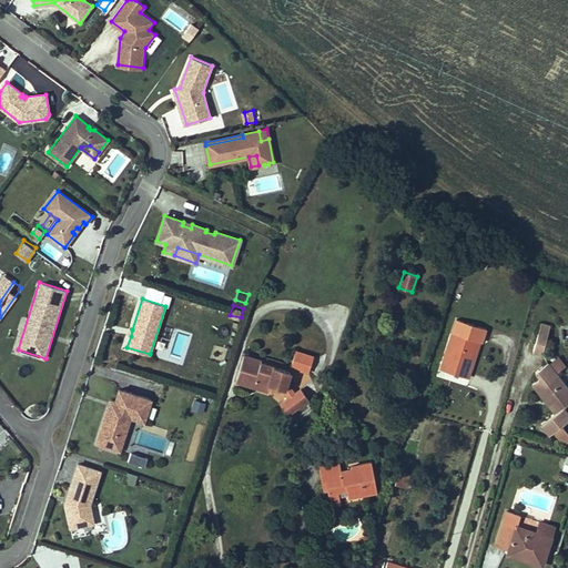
[(476,341),(479,342),(482,343),(486,328),(456,318),(452,333),(455,334),(445,363),(467,369),(476,341)]
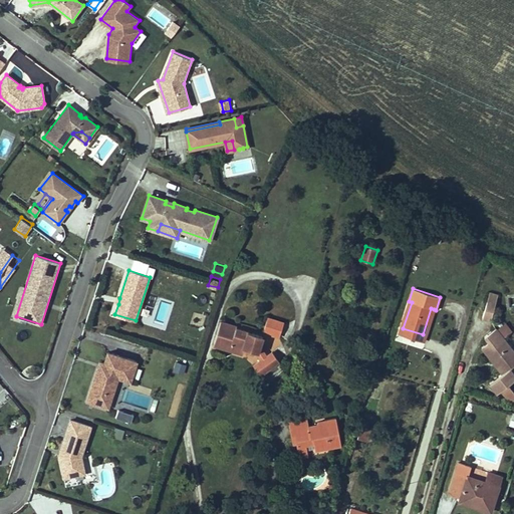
[(483,318),(491,320),(497,295),(489,293),(483,318)]
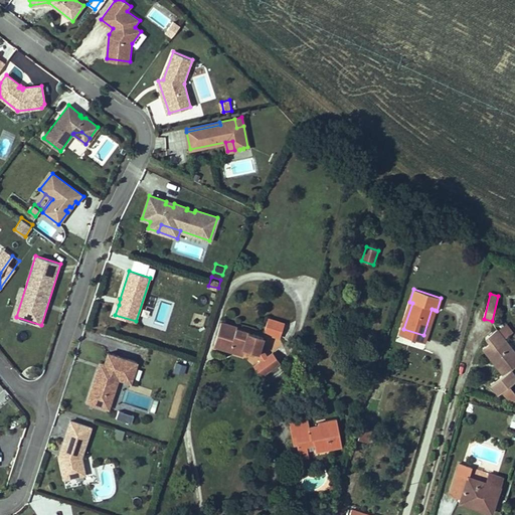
[(514,294),(505,296),(508,311),(514,310),(514,294)]
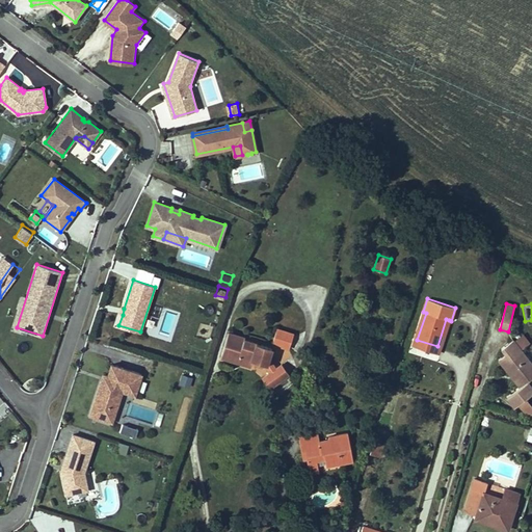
[(437,346),(417,340),(426,313),(423,312),(413,344),(439,352),(449,320),(446,319),(437,346)]
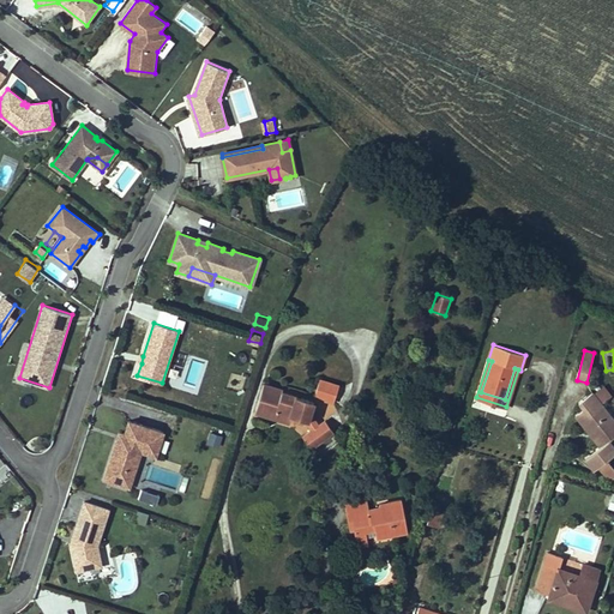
[(211,366),(206,377),(217,381),(222,372),(211,366)]
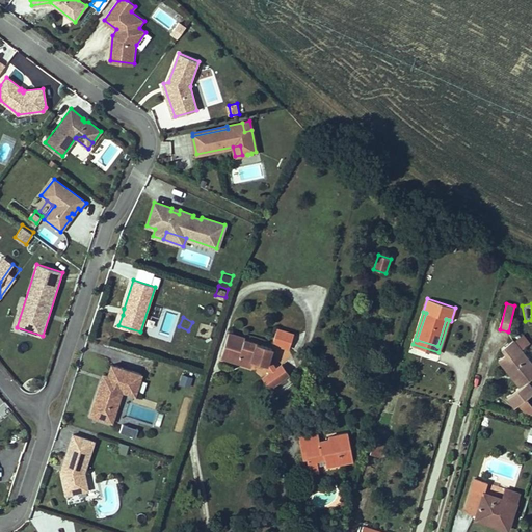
[(277,329),(272,343),(289,349),(294,335),(277,329)]
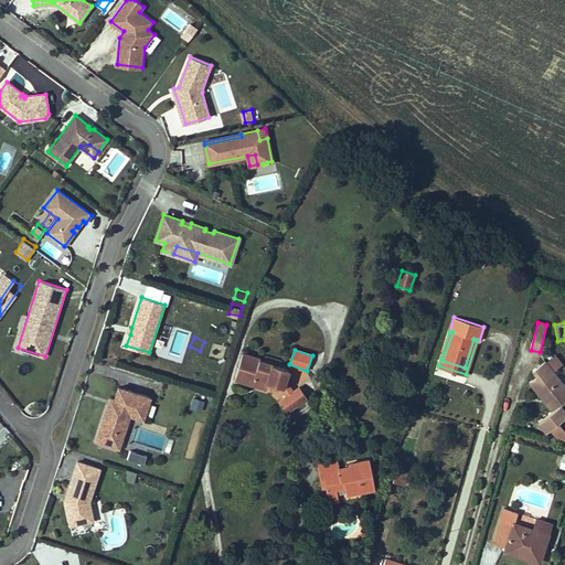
[(235,379),(252,384),(254,379),(267,383),(281,387),(283,387),(285,381),(288,370),(259,361),(260,359),(243,353),(235,379)]
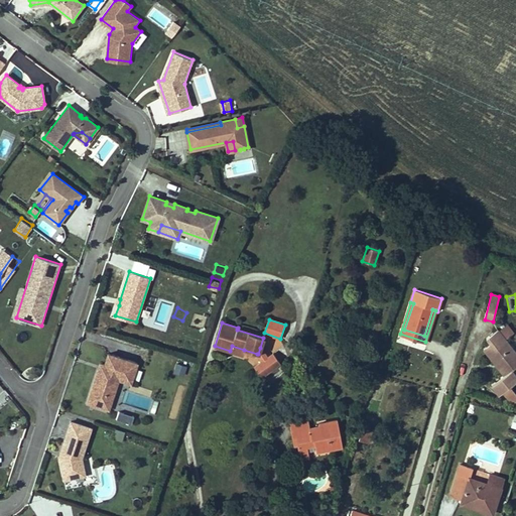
[(512,333),(506,325),(499,331),(505,339),(512,333)]
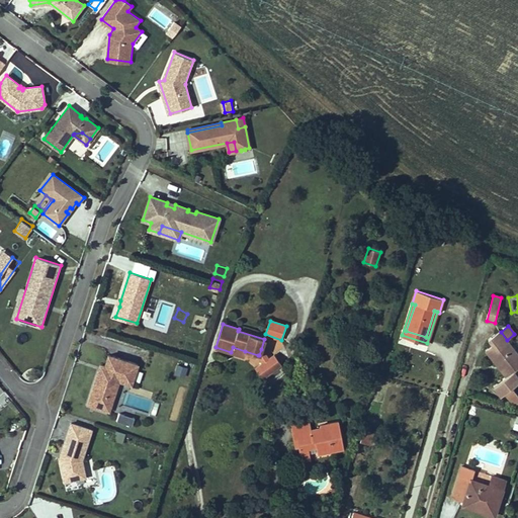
[(517,354),(507,340),(501,332),(500,331),(488,339),(492,345),(486,350),(506,376),(494,386),(501,396),(504,393),(509,401),(516,402),(517,400),(517,395),(511,386),(517,381),(517,376),(516,374),(517,372),(517,354)]
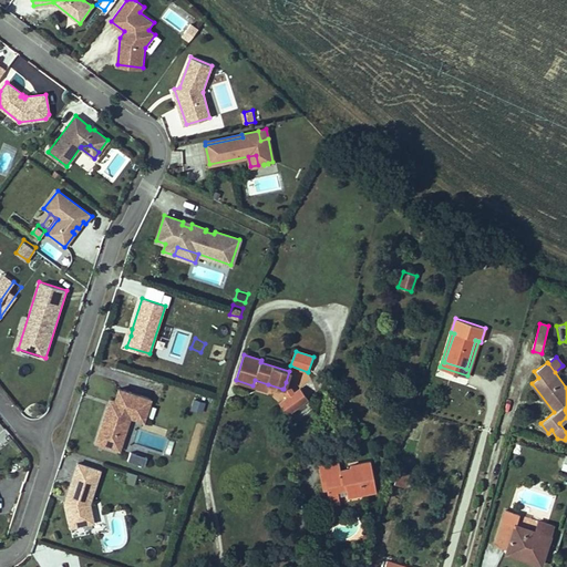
[(268,384),(255,380),(253,385),(267,390),(268,384)]
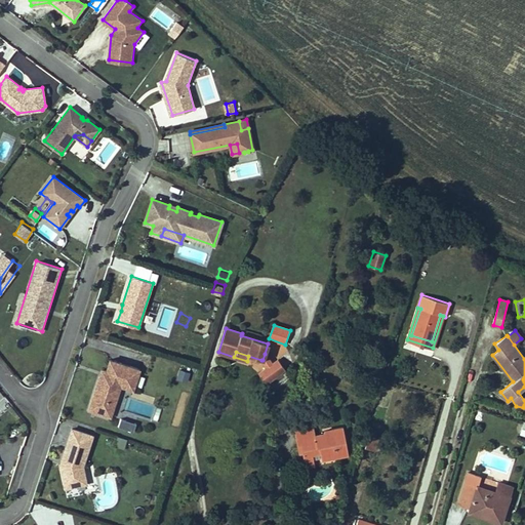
[(261,360),(267,367),(272,364),(265,354),(263,360),(261,360)]
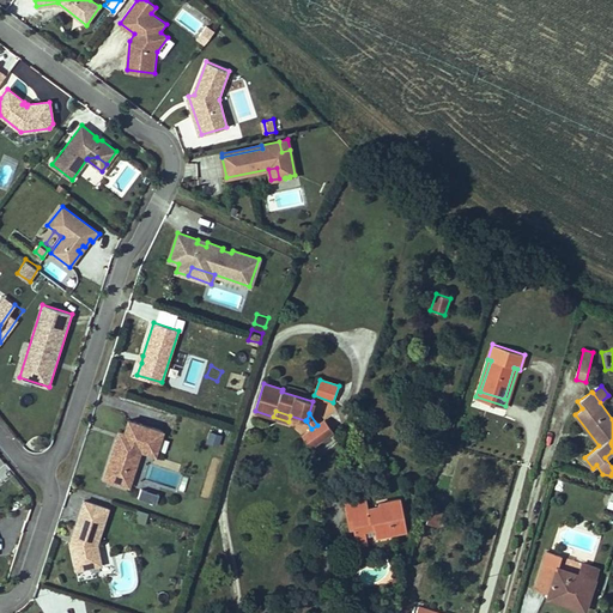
[(128,420),(123,434),(121,442),(116,439),(103,479),(119,484),(123,469),(128,471),(134,449),(140,450),(155,455),(163,432),(128,420)]
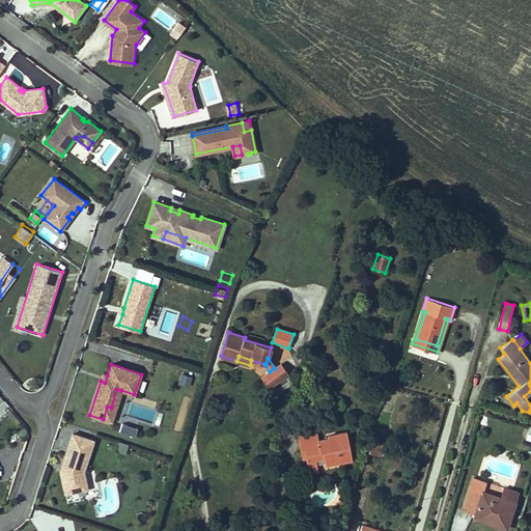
[(275,368),(270,371),(261,378),(268,387),(287,373),(281,364),(275,368)]
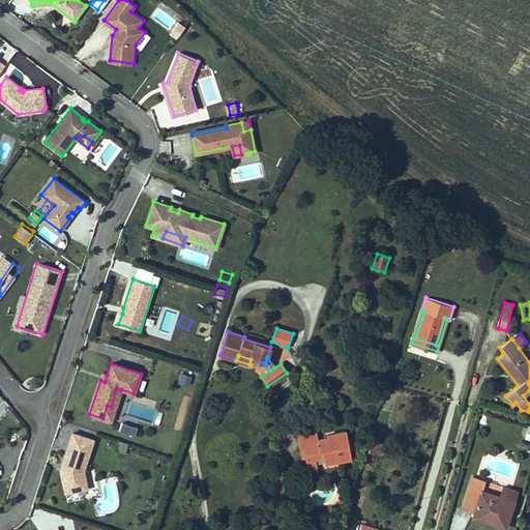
[(178,381),(189,385),(193,375),(181,371),(178,381)]
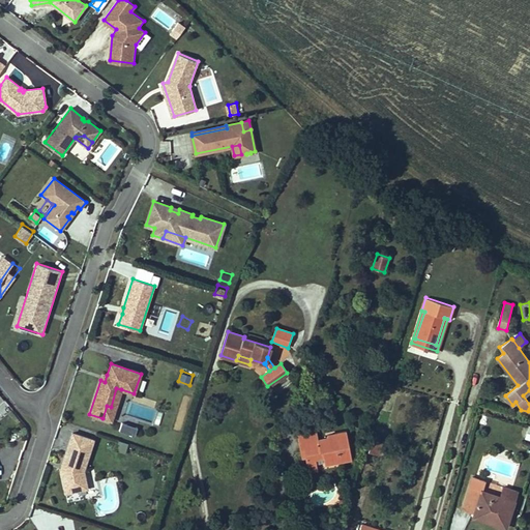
[(107,406),(102,418),(112,420),(121,389),(116,388),(111,407),(107,406)]
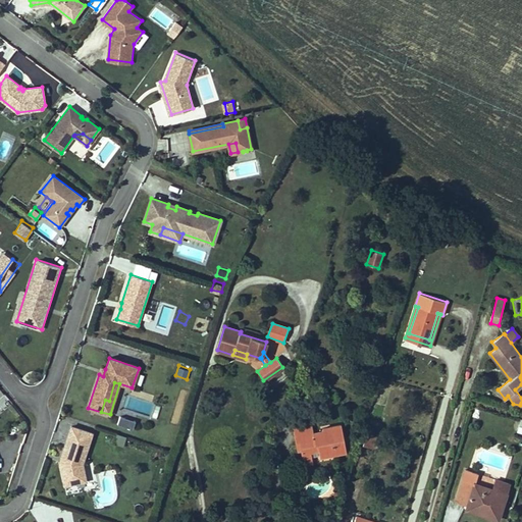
[(118,423),(134,427),(136,419),(120,415),(118,423)]
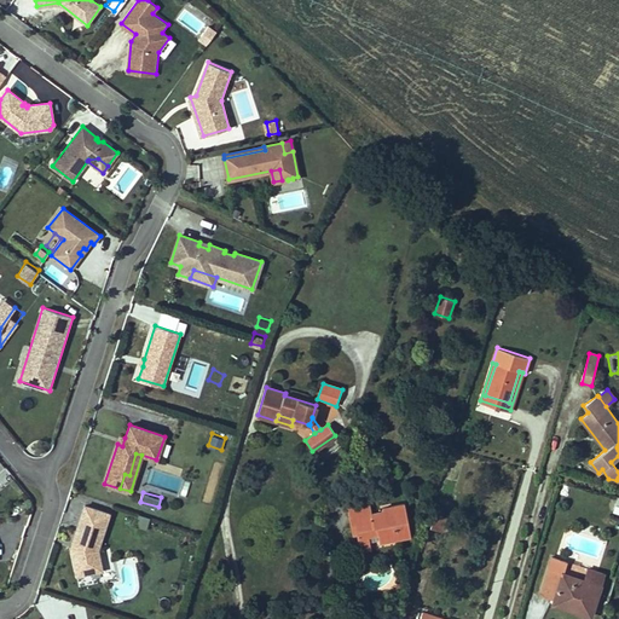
[(347,505),(348,513),(370,508),(369,501),(347,505)]
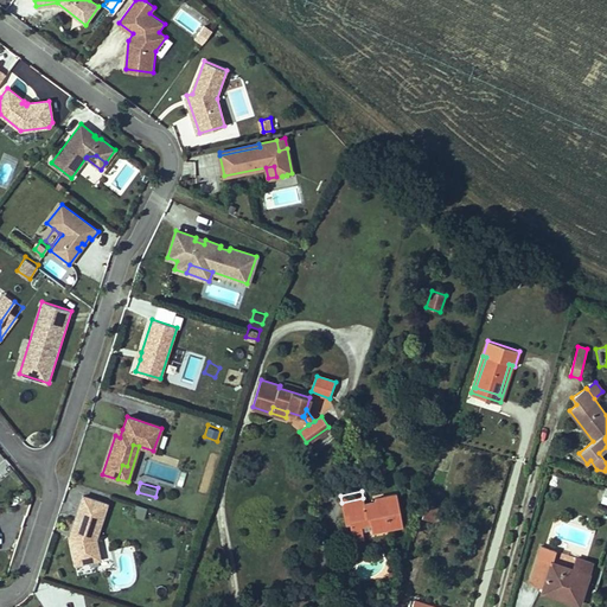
[(97,538),(109,502),(83,493),(70,536),(80,572),(104,566),(97,538)]
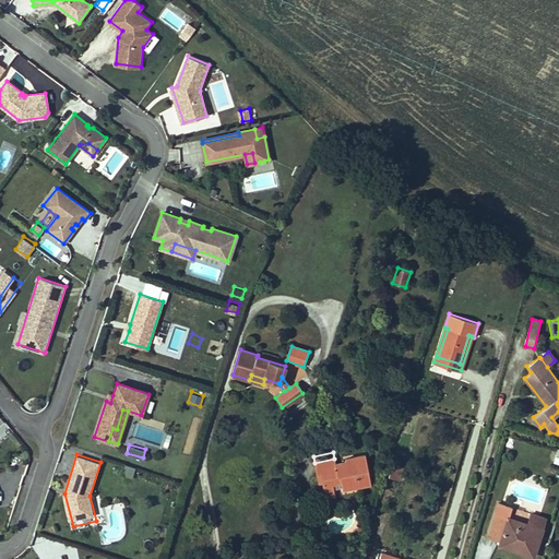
[(322,482),(324,491),(333,489),(358,485),(357,479),(369,477),(365,454),(345,458),(345,461),(335,463),(334,459),(314,463),(317,473),(323,472),(324,477),(321,478),(322,482)]
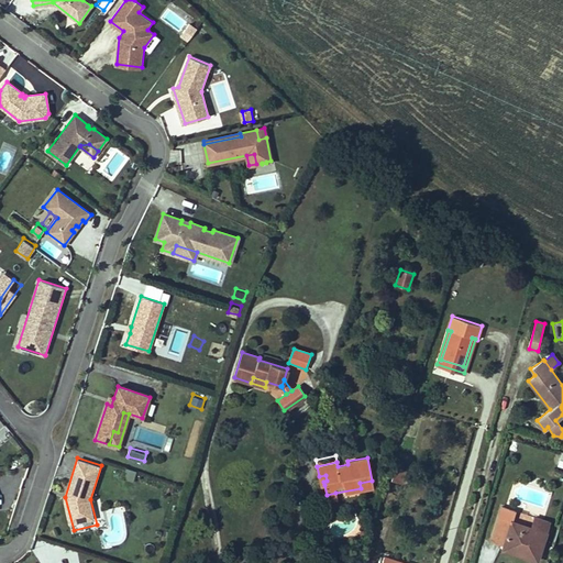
[(132,479),(135,470),(127,466),(123,476),(132,479)]
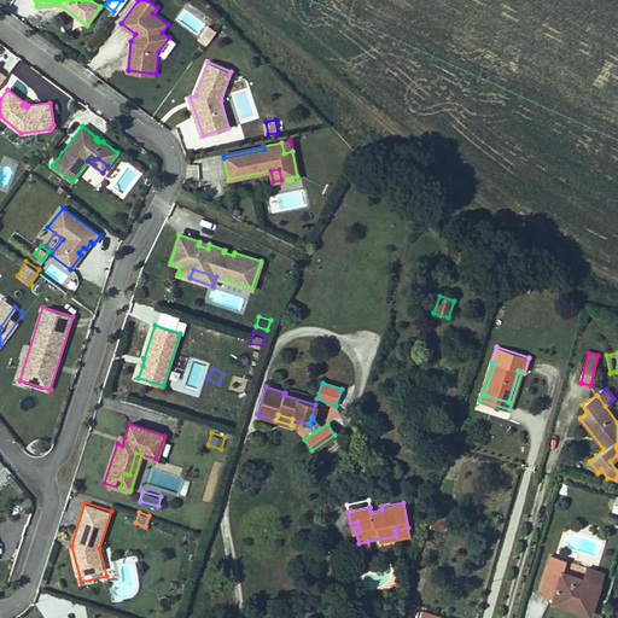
[(433,513),(430,526),(442,530),(445,517),(433,513)]
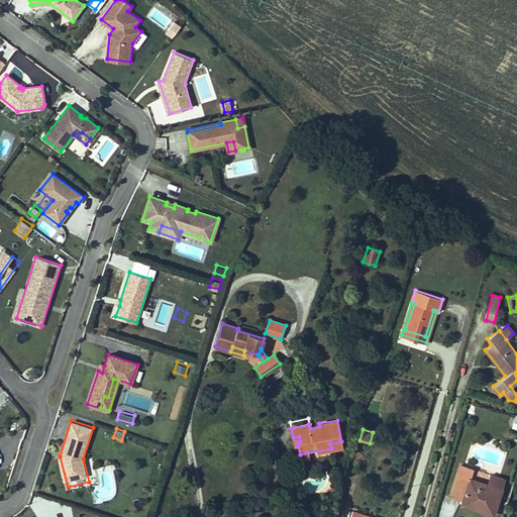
[(484,504),(482,510),(494,514),(504,478),(491,474),(488,484),(471,479),(473,469),(460,464),(451,497),(463,500),(479,505),(480,503),(484,504)]
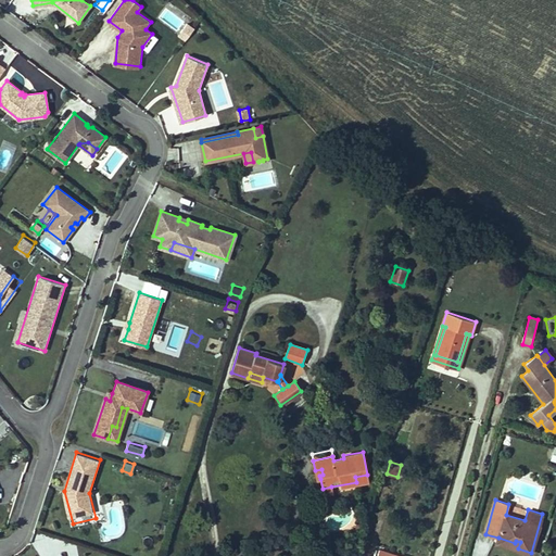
[(515,543),(498,538),(496,542),(518,548),(520,542),(516,541),(515,543)]
